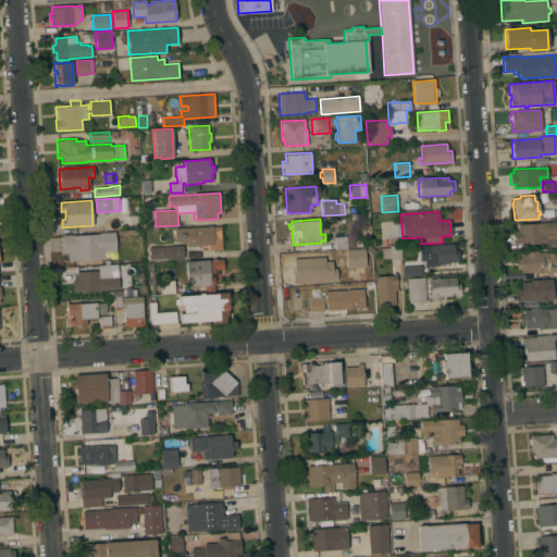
[(364,234),(357,235),(356,223),(363,222),(364,234)]
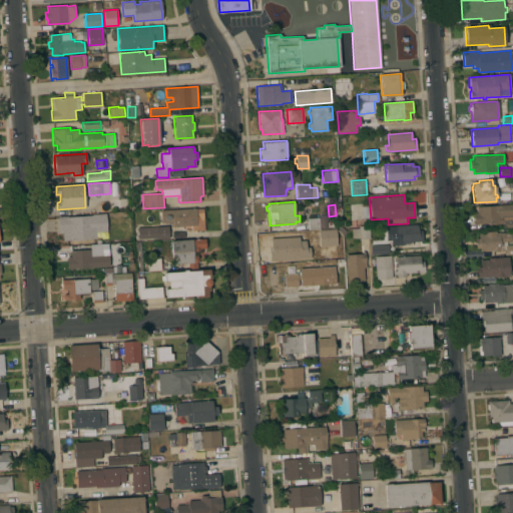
[(512,204),(512,205),(512,204),(512,215),(501,216),(502,223),(489,224),(489,222),(481,222),(481,223),(474,224),(473,213),(477,213),(476,206),(512,204)]
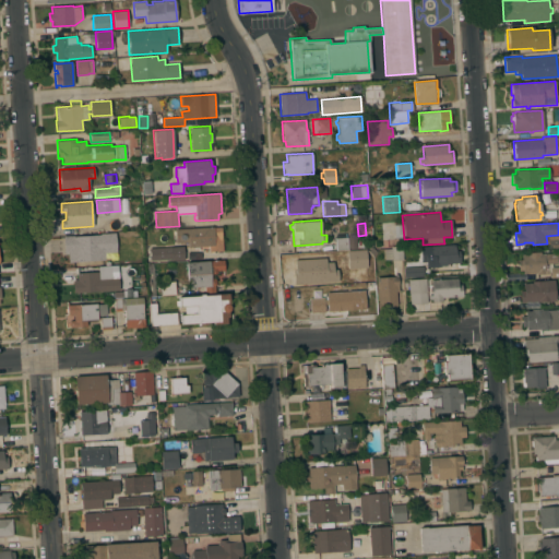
[(213,226),(213,227),(222,227),(223,251),(209,251),(209,246),(207,246),(202,247),(202,246),(201,246),(201,247),(195,247),(189,247),(189,246),(187,246),(187,242),(180,242),(176,242),(175,229),(213,226)]
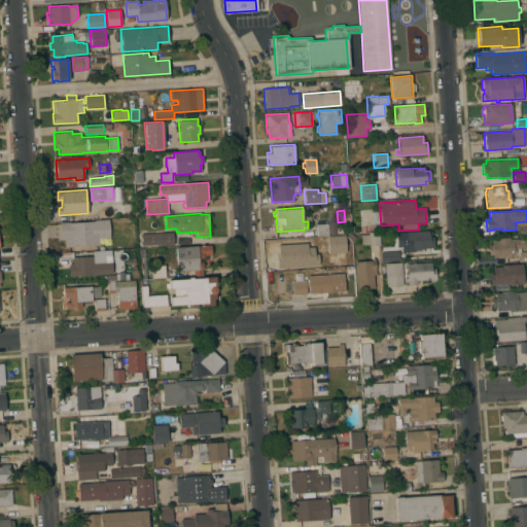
[(64,247),(98,246),(98,239),(109,238),(108,220),(59,222),(60,240),(63,240),(64,247)]
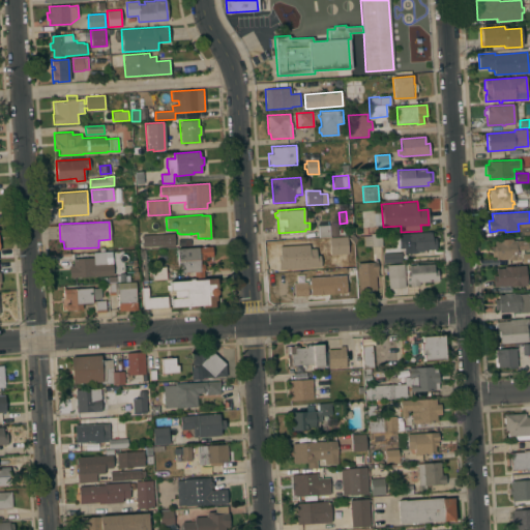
[(329,225),(329,223),(337,222),(337,235),(330,235),(330,236),(318,237),(318,226),(329,225)]
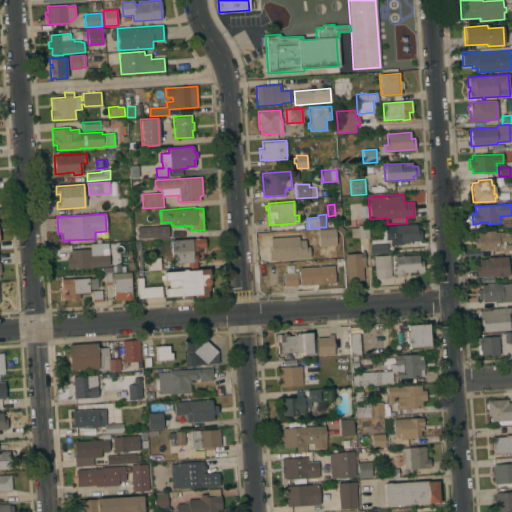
[(511,228),(503,228),(502,219),(511,219),(511,228)]
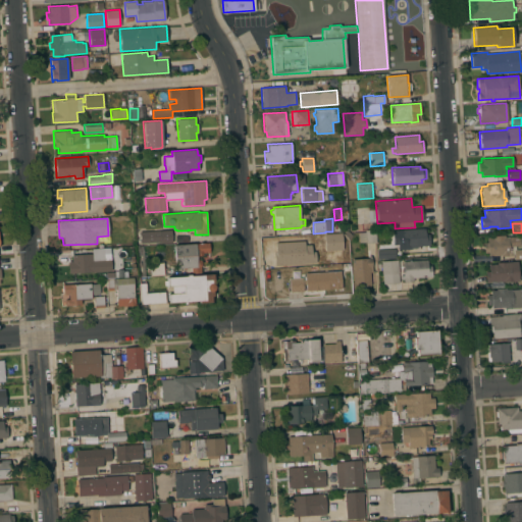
[(424,228),(425,235),(429,233),(429,245),(417,246),(417,248),(411,248),(411,249),(403,250),(402,249),(399,249),(398,243),(402,243),(401,229),(424,228)]
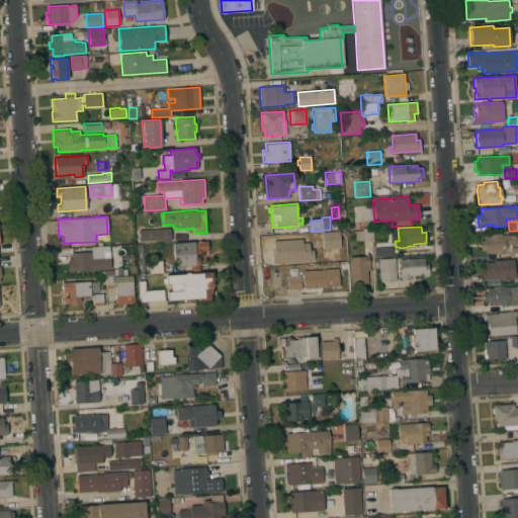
[(170,228),(171,241),(158,242),(158,240),(140,241),(139,230),(170,228)]
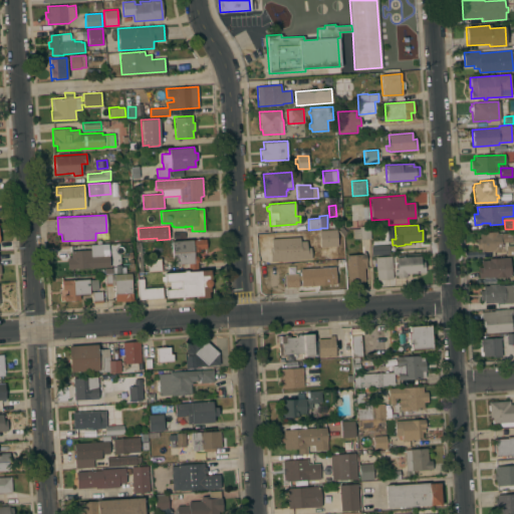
[(346,231),(342,235),(338,231),(341,227),(346,231)]
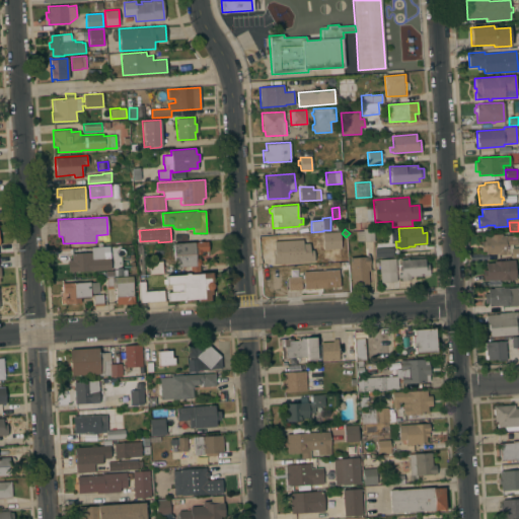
[(374,241),(364,241),(357,241),(357,231),(363,231),(363,229),(373,229),(374,231),(374,241)]
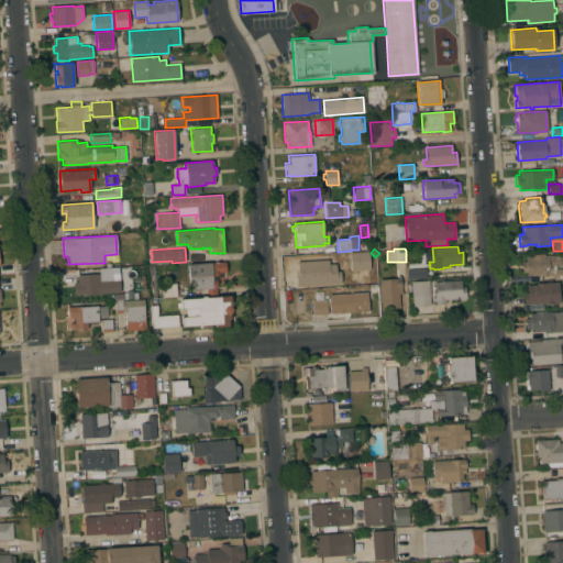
[(406,251),(415,251),(416,256),(411,256),(411,264),(406,264),(406,262),(406,251)]
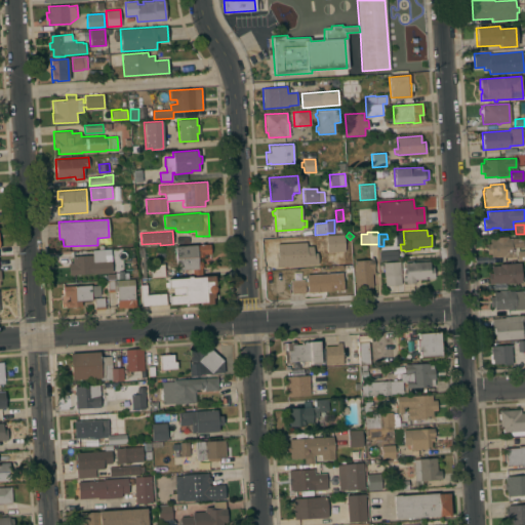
[(522,237),(523,247),(518,247),(518,252),(524,251),(524,259),(518,260),(517,254),(515,254),(515,256),(503,257),(503,256),(491,257),(490,253),(487,254),(486,244),(490,243),(489,239),(493,238),(493,237),(508,237),(508,238),(522,237)]
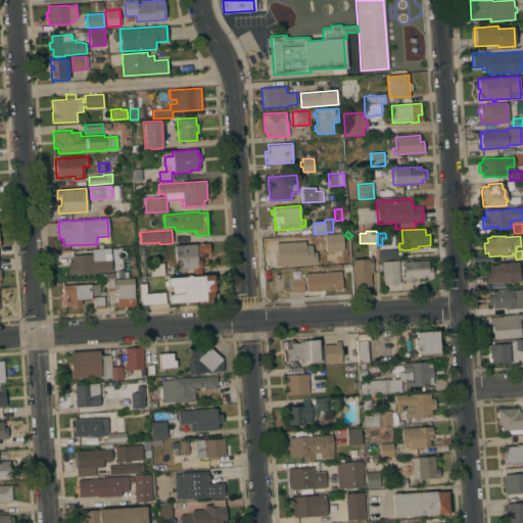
[(201,274),(191,274),(191,268),(175,269),(174,245),(209,243),(209,253),(202,253),(202,255),(200,256),(199,257),(199,259),(200,260),(201,262),(202,264),(200,268),(201,274)]
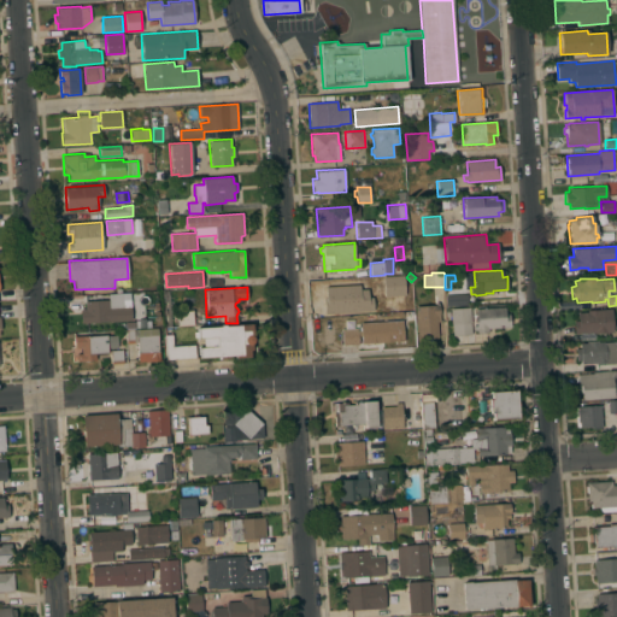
[(169,291),(169,292),(175,292),(175,294),(176,294),(177,312),(170,312),(171,327),(165,327),(163,292),(169,291)]
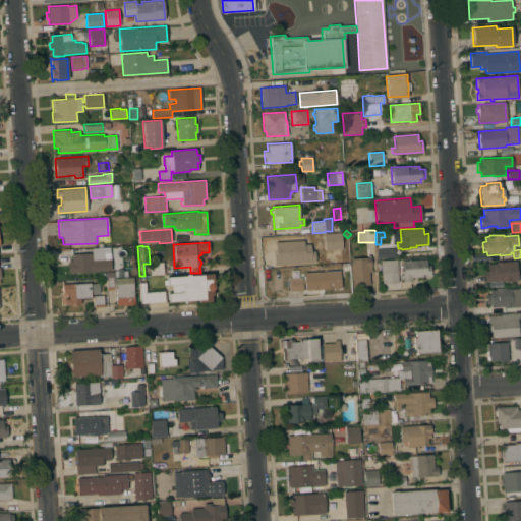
[(394,248),(395,257),(377,258),(377,249),(394,248)]
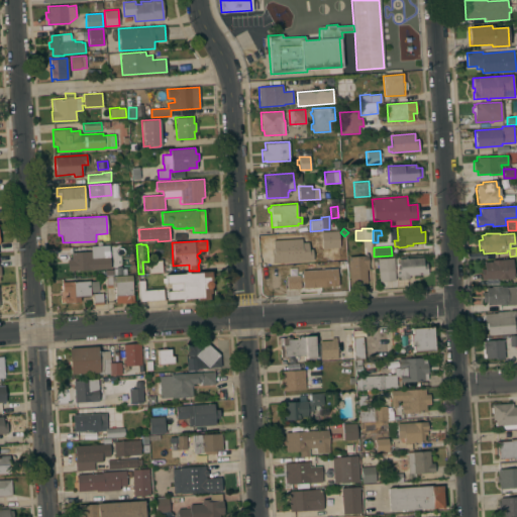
[(91,250),(91,257),(96,257),(96,269),(68,271),(67,260),(72,260),(71,251),(91,250)]
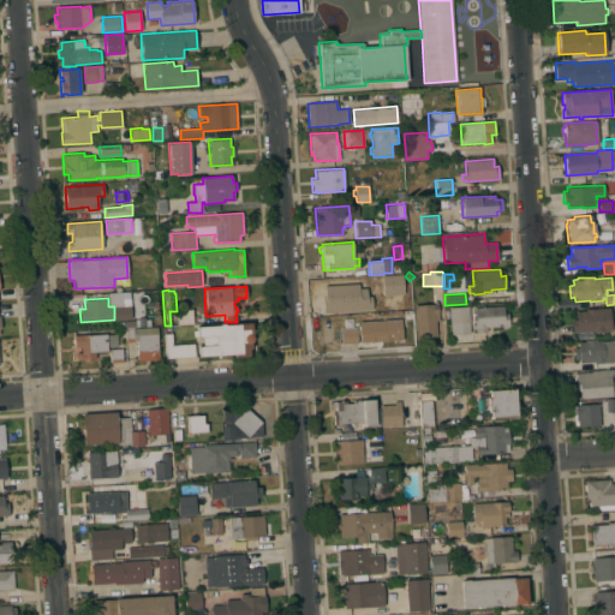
[(437,304),(439,321),(436,321),(436,336),(416,338),(415,305),(437,304)]
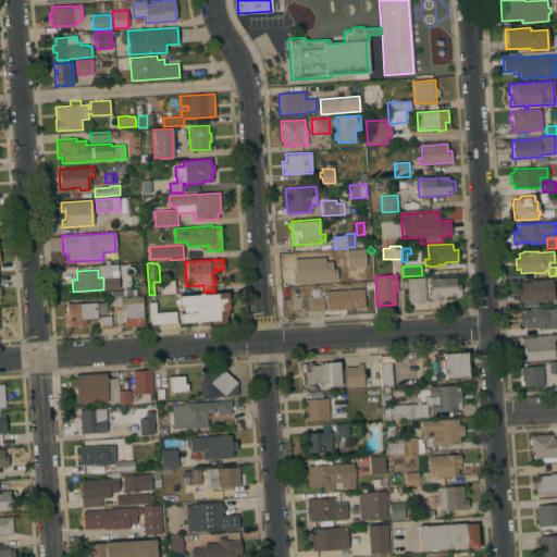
[(455,276),(456,284),(460,283),(461,295),(441,296),(441,300),(431,300),(430,298),(426,298),(426,295),(430,294),(429,279),(455,276)]
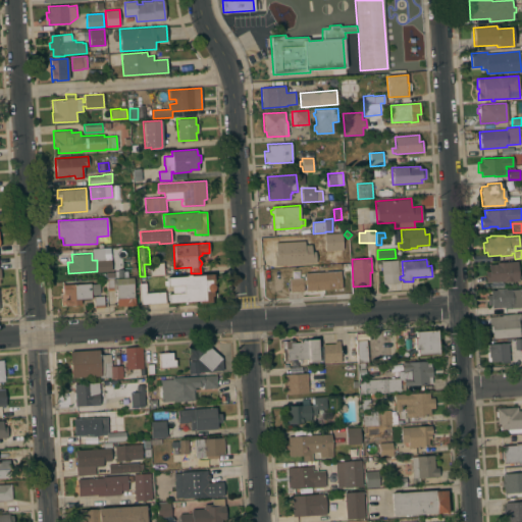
[(399,273),(398,273),(399,283),(383,283),(382,274),(381,274),(380,261),(398,260),(399,273)]
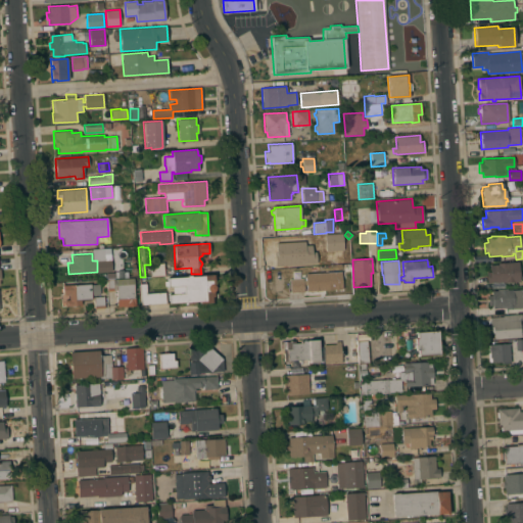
[(518,262),(520,282),(504,283),(504,282),(486,283),(486,273),(490,273),(489,265),(497,264),(497,263),(518,262)]
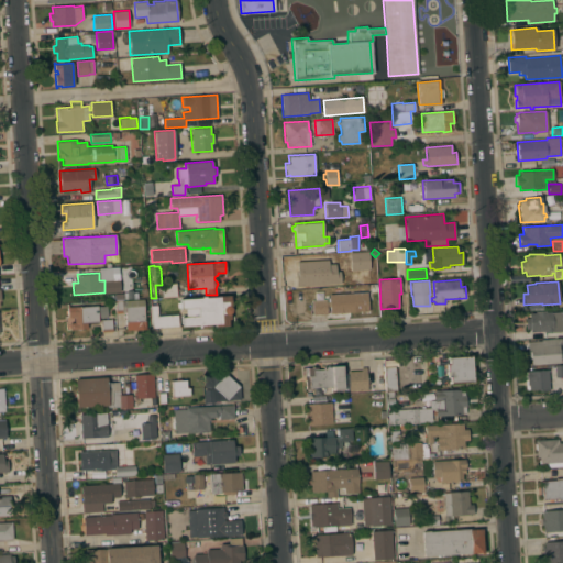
[(176,283),(177,296),(163,297),(162,284),(176,283)]
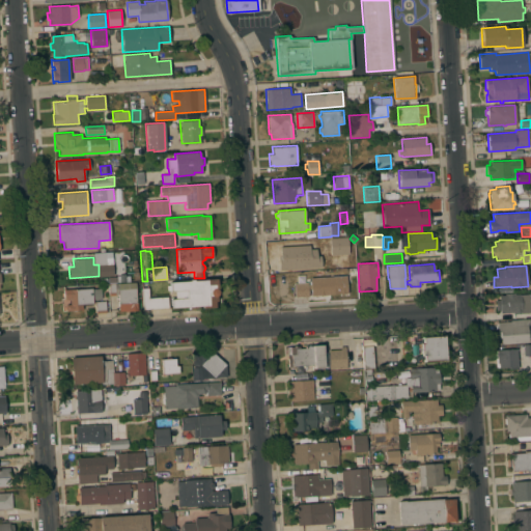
[(294,283),(307,282),(308,284),(310,284),(310,278),(346,276),(347,294),(311,296),(311,289),(308,289),(309,297),(295,298),(294,283)]
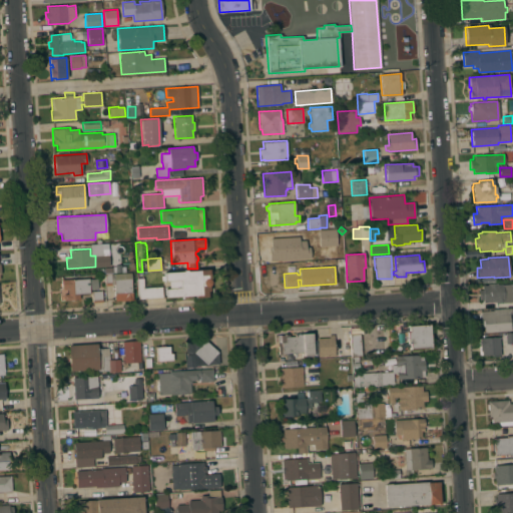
[(182,272),(182,271),(186,270),(186,271),(209,269),(210,283),(209,285),(209,286),(209,291),(207,291),(207,297),(195,298),(195,296),(189,296),(189,298),(182,299),(182,297),(165,298),(165,289),(168,289),(168,281),(164,281),(161,281),(161,276),(164,276),(164,273),(182,272)]
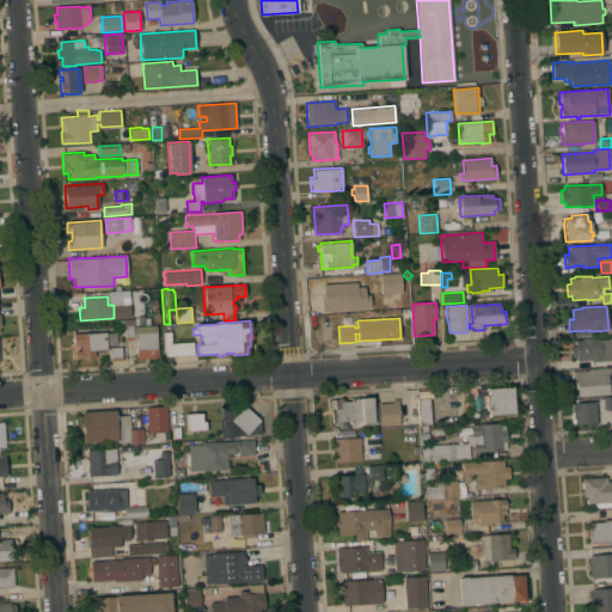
[(157,326),(158,357),(136,359),(136,340),(127,341),(126,329),(157,326)]
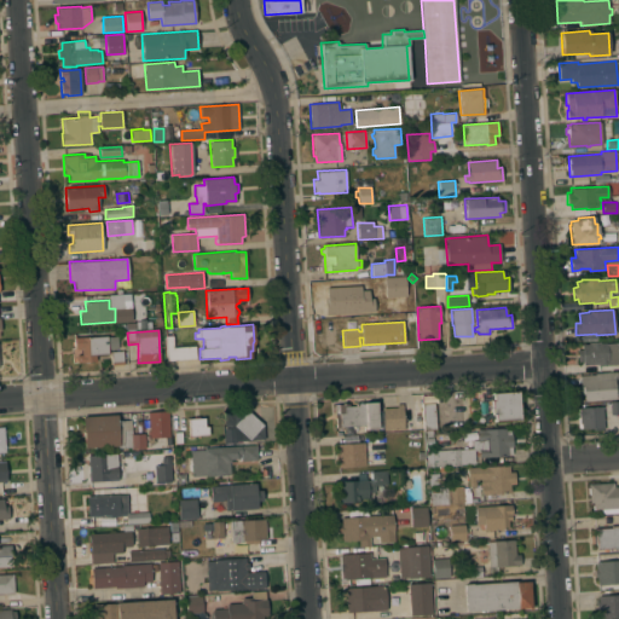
[(75,337),(106,335),(108,336),(117,336),(117,348),(115,348),(115,351),(123,351),(123,364),(111,365),(111,352),(111,348),(108,350),(108,354),(96,354),(96,362),(75,363),(74,357),(75,357),(77,356),(82,354),(81,350),(76,350),(76,348),(74,348),(74,345),(71,345),(71,341),(74,341),(74,334),(75,334),(75,337)]
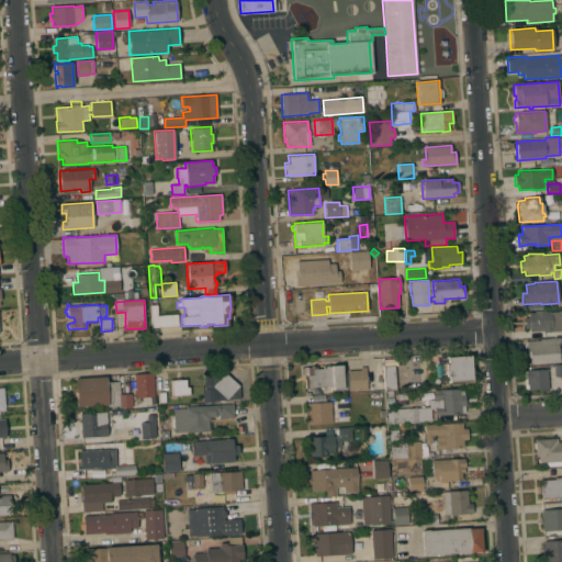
[(157,315),(178,314),(178,326),(153,328),(152,304),(157,304),(157,315)]
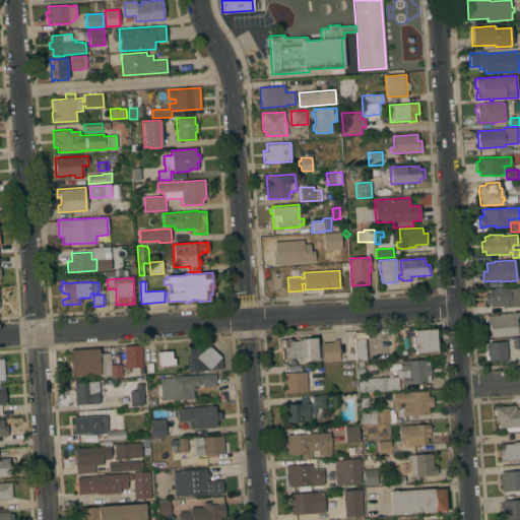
[(494,288),(494,287),(504,286),(504,287),(509,287),(509,288),(518,287),(519,306),(503,307),(503,306),(490,306),(490,304),(485,304),(484,294),(489,294),(489,288),(494,288)]
